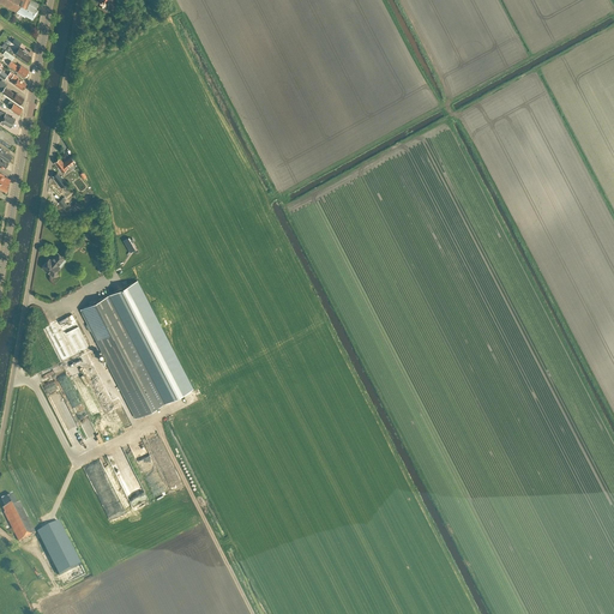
[(36,8),(38,4),(31,0),(0,0),(0,2),(25,17),(25,16),(32,19),(37,10),(36,8)]
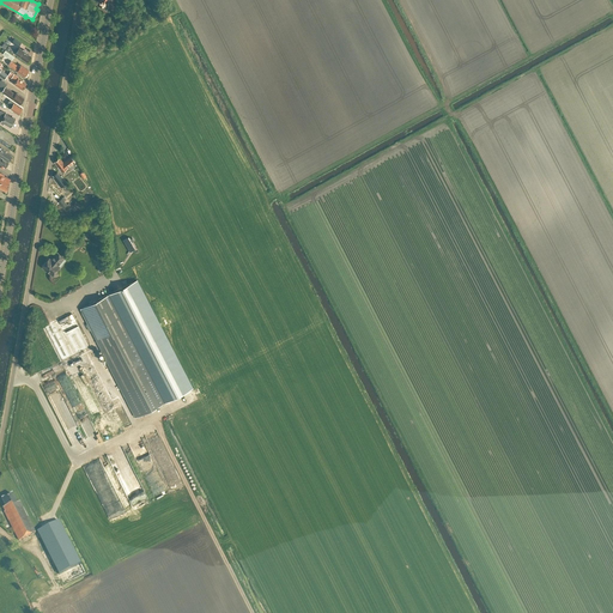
[(26,62),(31,56),(28,53),(23,49),(22,52),(18,49),(16,54),(18,56),(26,62)]
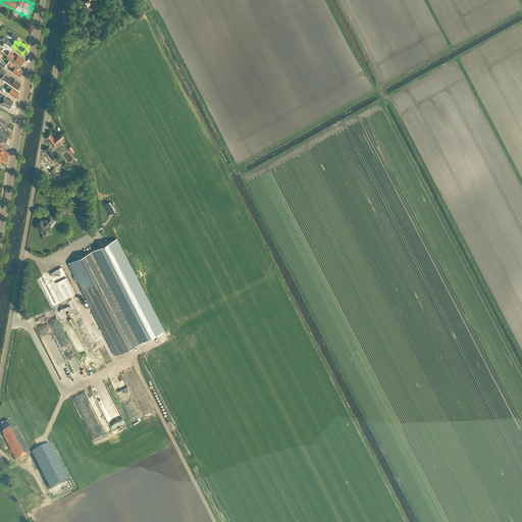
[(12,48),(5,43),(2,46),(10,51),(12,48)]
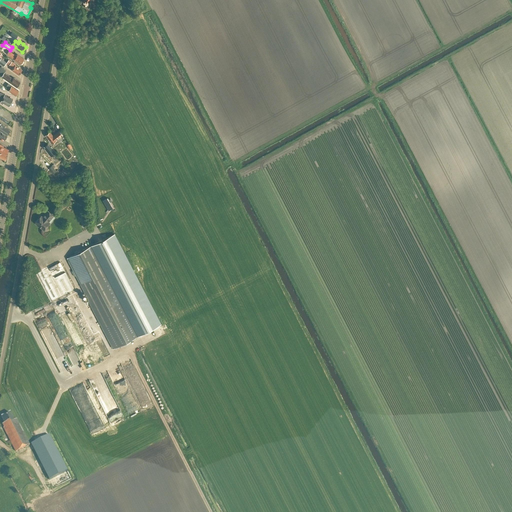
[(14,59),(20,64),(21,63),(22,62),(22,61),(24,59),(17,54),(16,56),(9,51),(7,54),(14,59)]
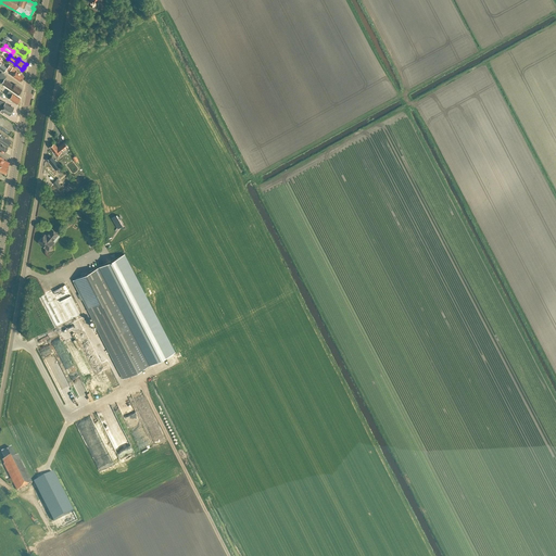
[(12,76),(20,81),(24,75),(16,71),(17,70),(10,64),(7,68),(14,74),(12,76)]
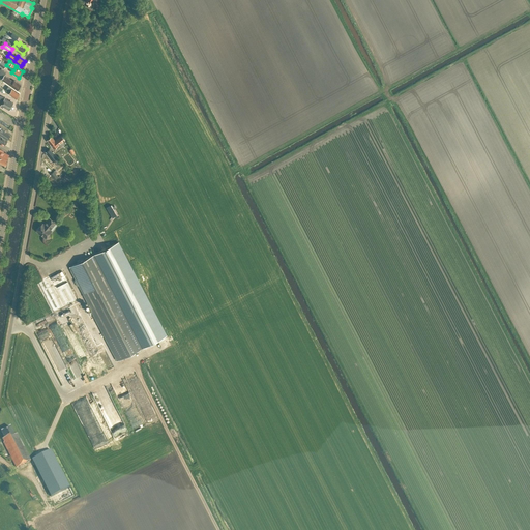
[(0,78),(18,90),(21,85),(13,80),(13,81),(4,75),(6,72),(1,68),(0,69),(0,78)]
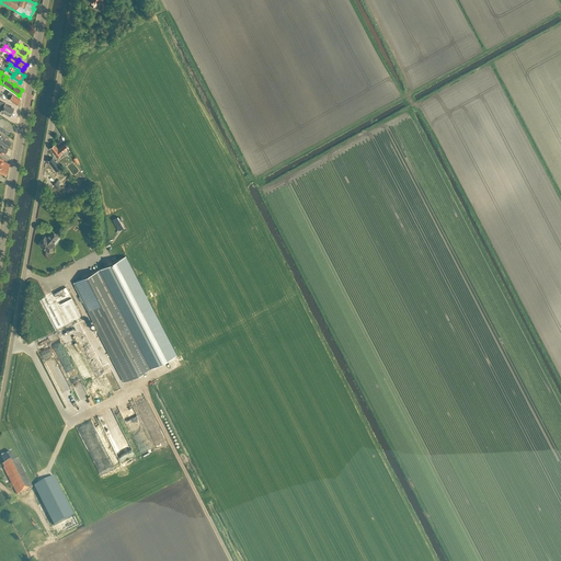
[(12,102),(16,104),(20,100),(12,94),(9,92),(7,95),(10,98),(9,100),(12,102)]
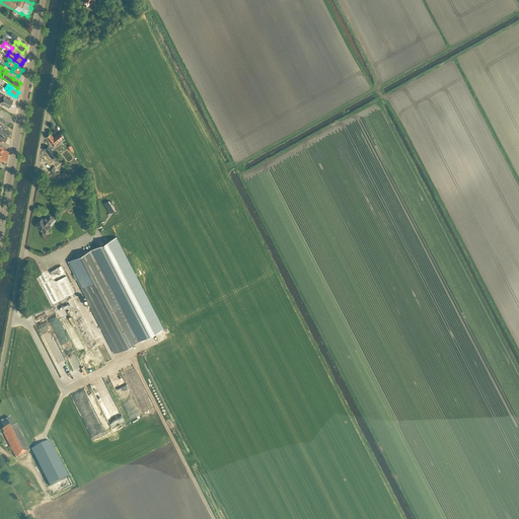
[(9,107),(13,100),(2,94),(0,96),(0,102),(3,105),(3,104),(9,107)]
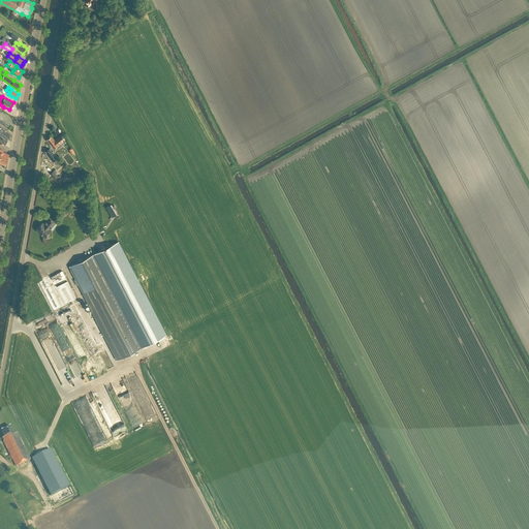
[(5,130),(1,127),(0,128),(0,133),(7,138),(7,137),(8,137),(9,136),(9,135),(9,134),(4,131),(5,130)]
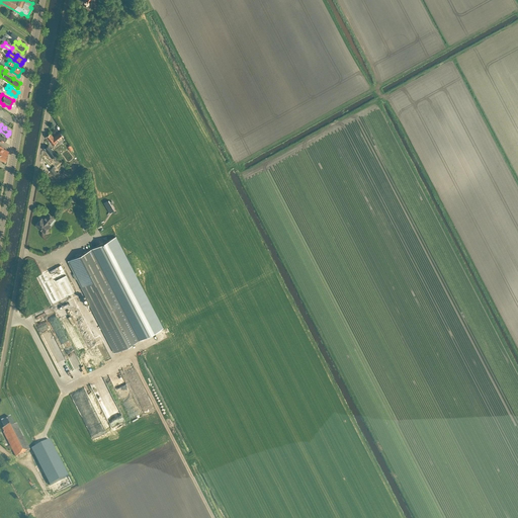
[(60,132),(54,137),(50,133),(46,137),(49,141),(52,146),(58,142),(57,142),(64,137),(60,132)]
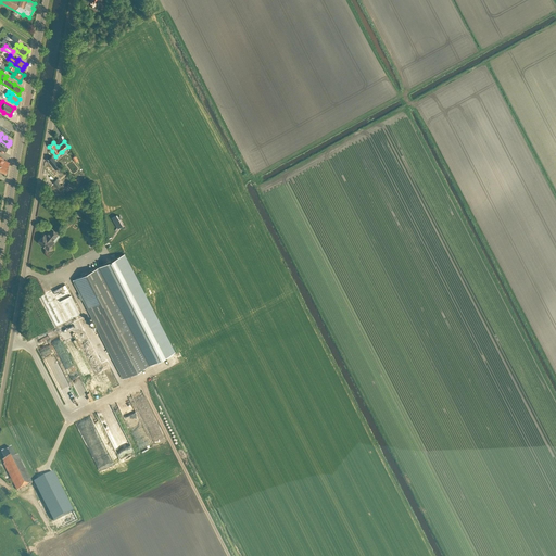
[(0,164),(7,168),(9,163),(3,160),(3,159),(0,156),(0,164)]
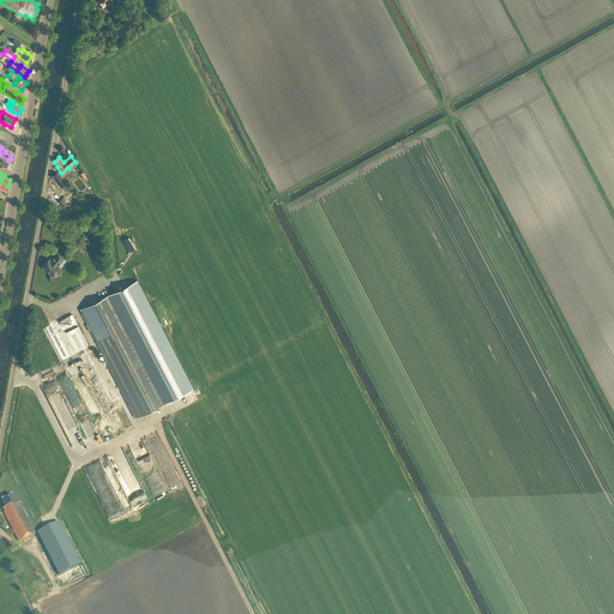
[(68,191),(71,188),(61,176),(60,176),(58,173),(53,176),(54,178),(53,179),(61,187),(64,185),(68,191)]
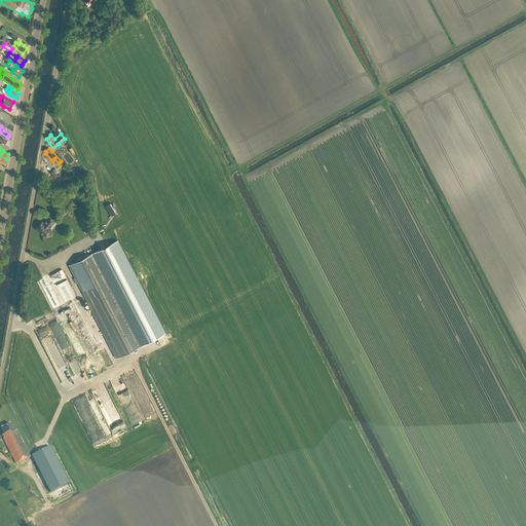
[(115,207),(113,203),(111,205),(109,203),(106,205),(111,216),(115,214),(112,209),(115,207)]
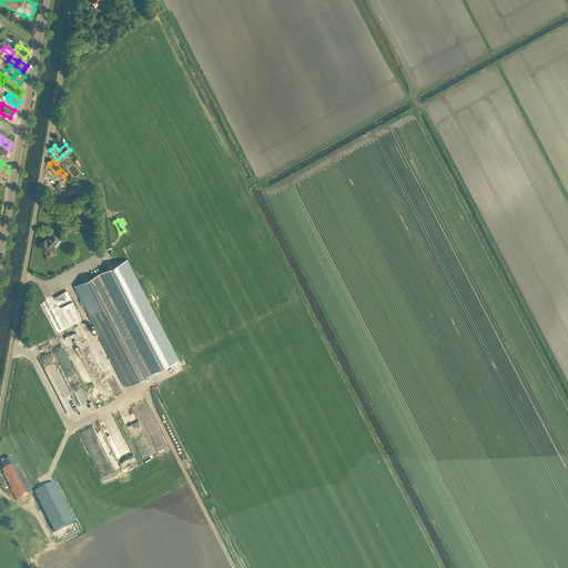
[(47,240),(46,240),(39,246),(49,254),(54,247),(53,246),(59,239),(52,233),(47,240)]
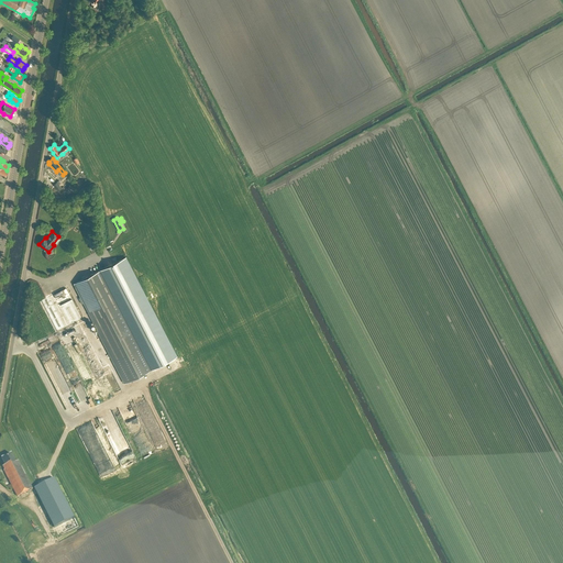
[(124,383),(177,356),(125,257),(74,284),(124,383)]
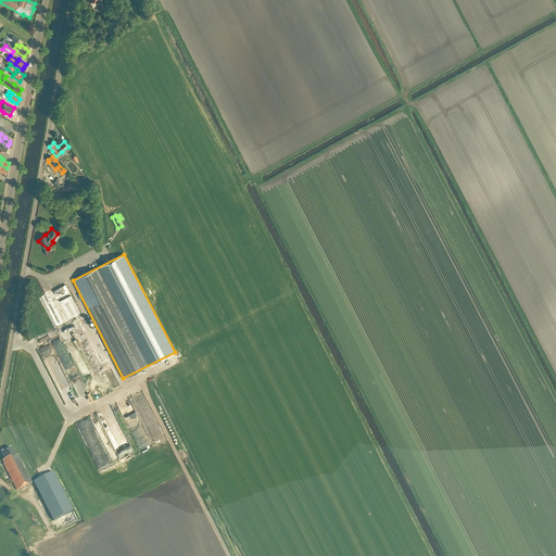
[(65,285),(39,298),(54,328),(80,315),(65,285)]
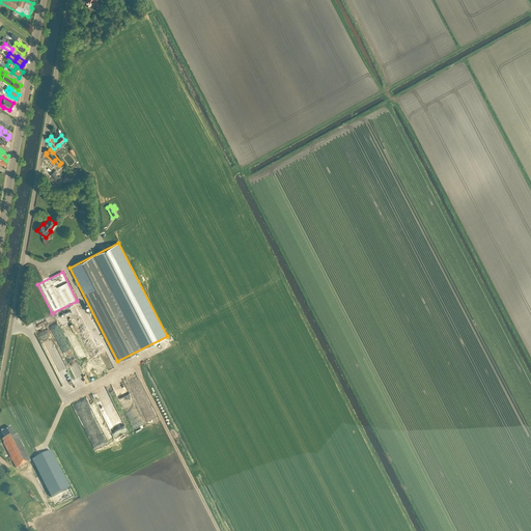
[(80,362),(89,358),(72,325),(70,326),(71,328),(65,330),(80,357),(78,359),(80,362)]
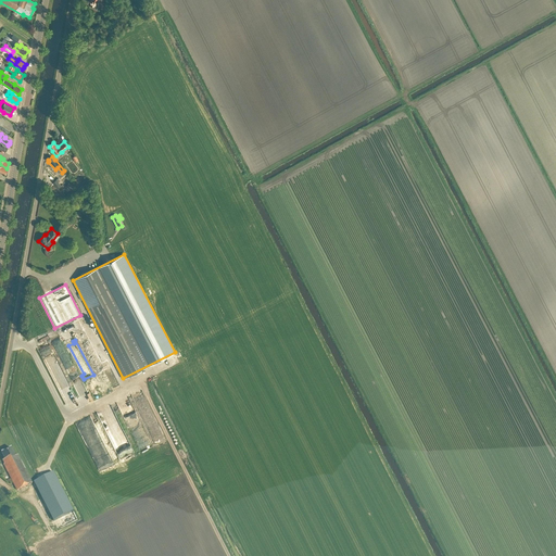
[(138,442),(140,449),(152,445),(150,439),(138,442)]
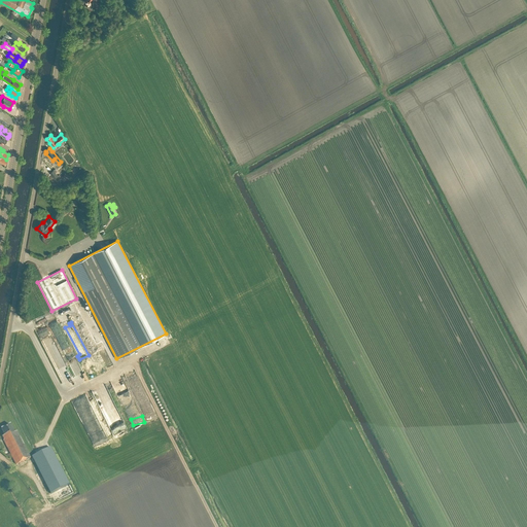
[(10,425),(1,430),(4,436),(2,437),(4,441),(3,441),(15,466),(31,458),(18,431),(14,433),(10,425)]
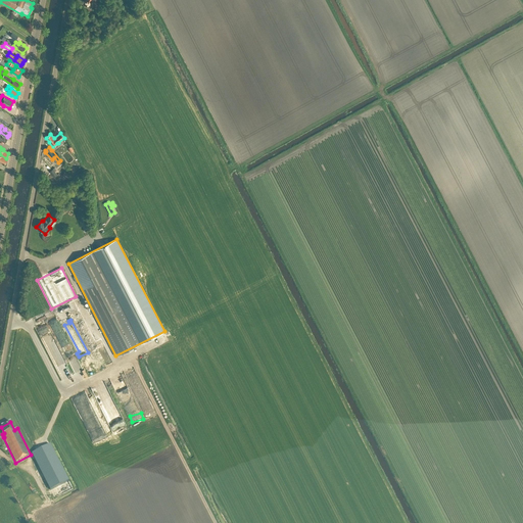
[(50,445),(32,455),(50,490),(68,481),(50,445)]
